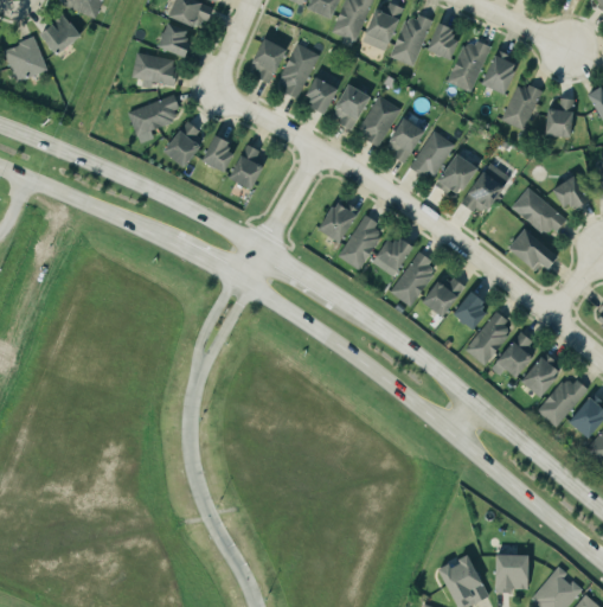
[(94,19),(102,0),(64,0),(63,5),(94,19)]
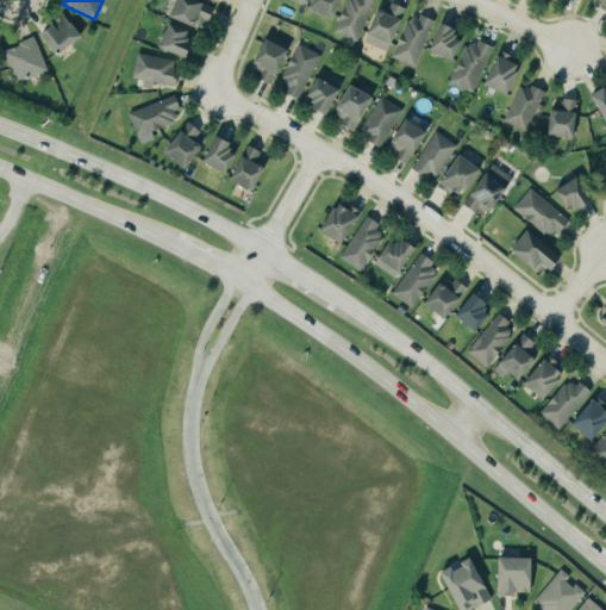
[(176,0),(170,17),(204,31),(213,7),(195,0),(176,0)]
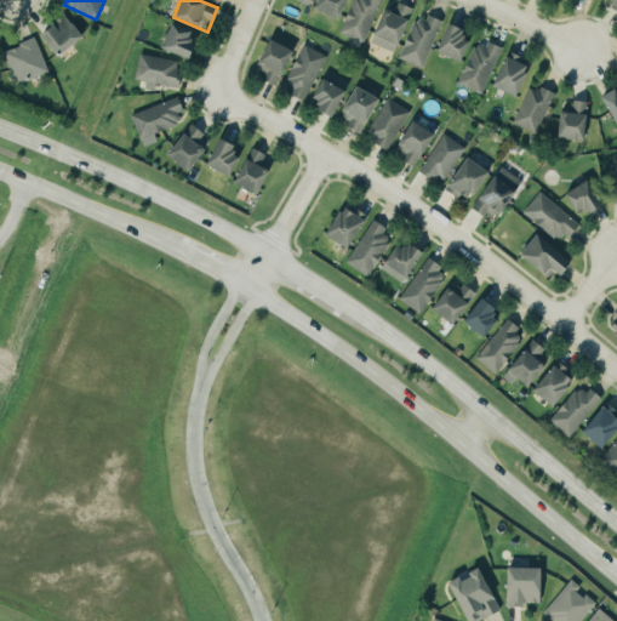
[(341,20),(348,0),(318,0),(314,9),(341,20)]
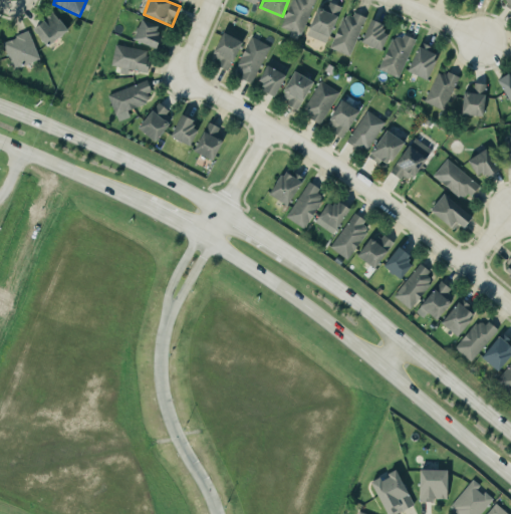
[(301,36),(315,0),(292,0),(281,28),(301,36)]
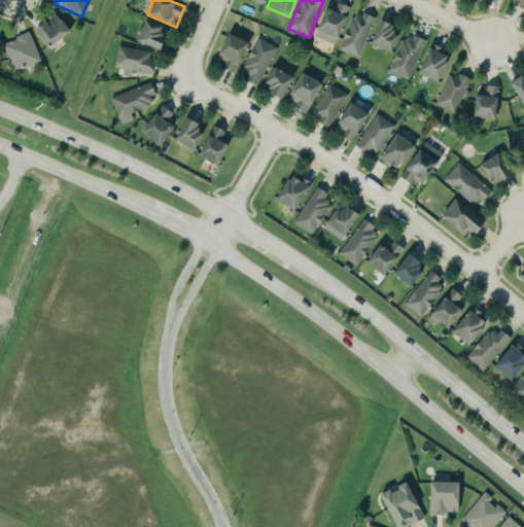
[(332,0),(318,38),(337,45),(351,7),(332,0)]
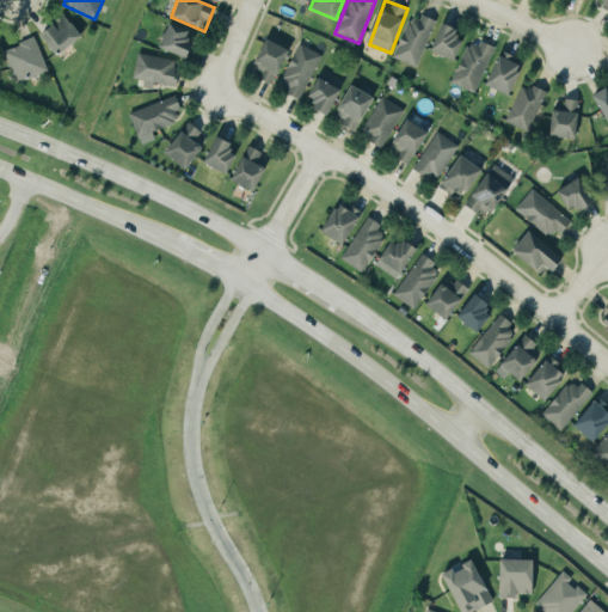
[(607,0),(600,0),(597,8),(607,11),(607,0)]
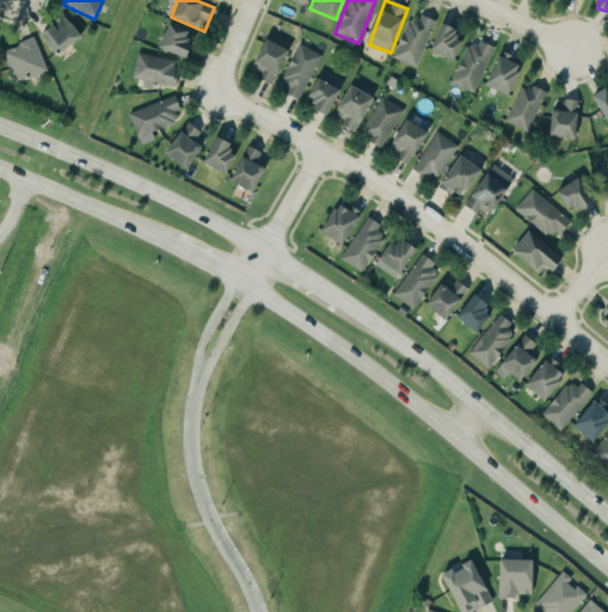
[(41,35),(59,56),(83,37),(65,16),(41,35)]
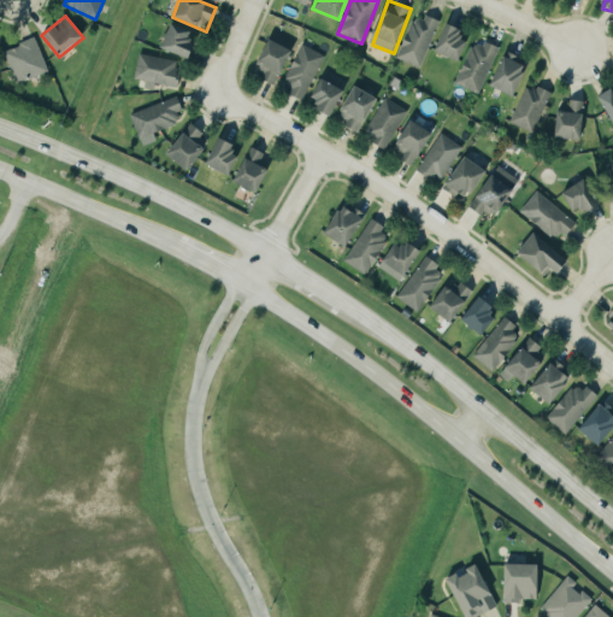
[(396,59),(420,69),(438,21),(424,16),(422,23),(412,19),(396,59)]
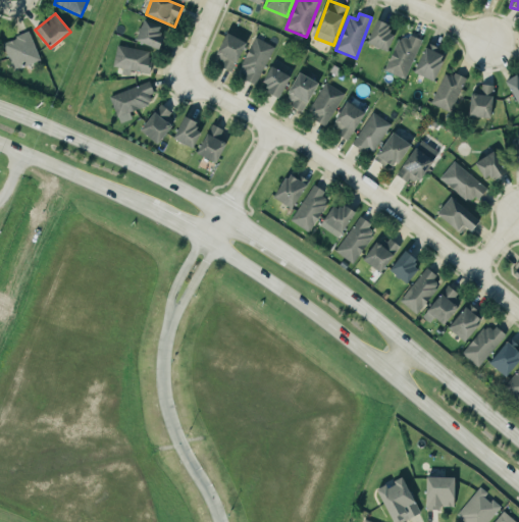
[(164,28),(144,21),(137,42),(162,50),(166,38),(161,36),(164,28)]
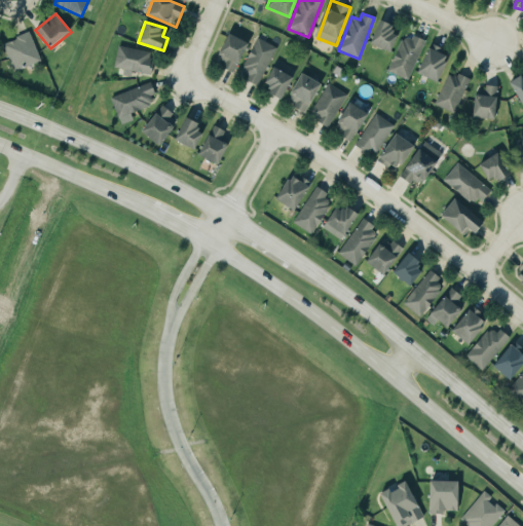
[(380,22),(371,43),(393,52),(402,32),(380,22)]
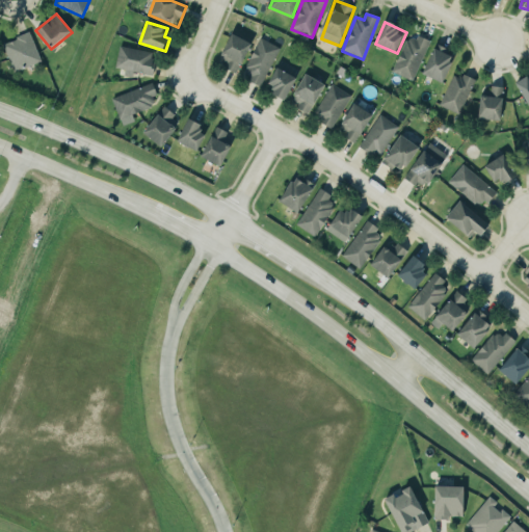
[(40,63),(31,34),(3,42),(11,72),(40,63)]
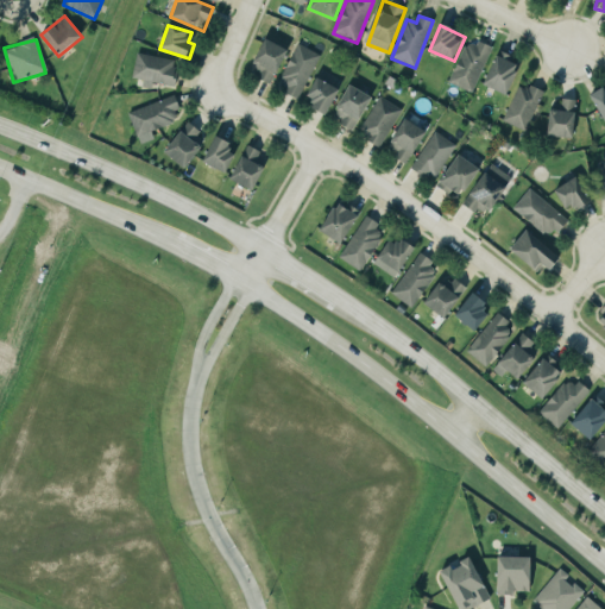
[(250,73),(272,83),(289,50),(266,39),(250,73)]
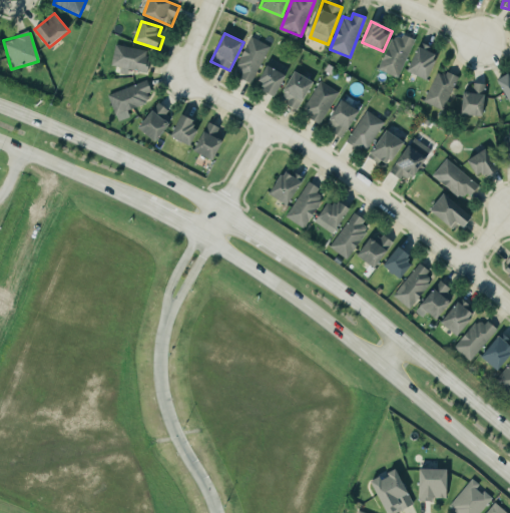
[(377,69),(397,78),(415,40),(403,34),(400,40),(392,37),(377,69)]
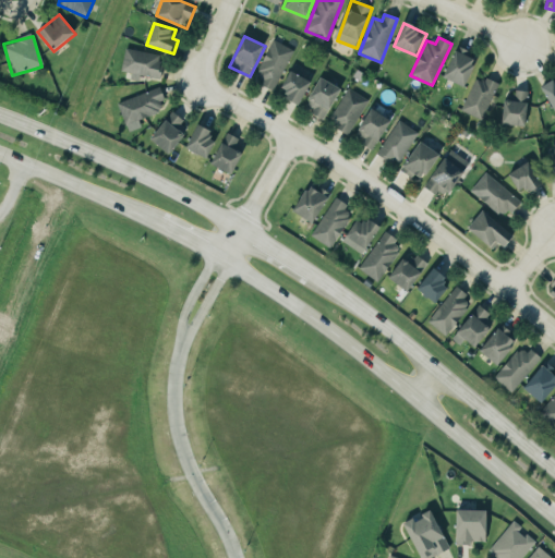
[(255,82),(276,89),(292,49),(270,41),(255,82)]
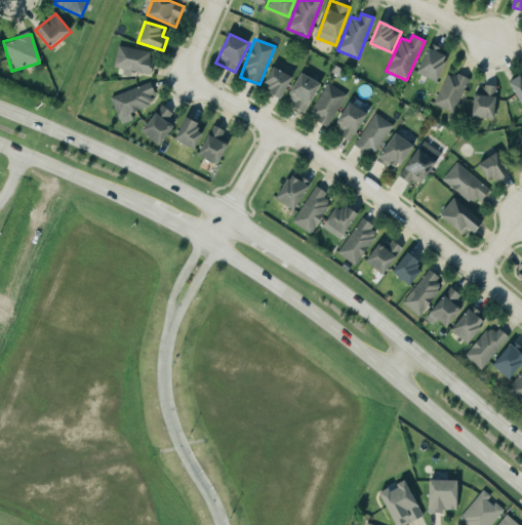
[(429,46),(418,75),(439,82),(449,53),(429,46)]
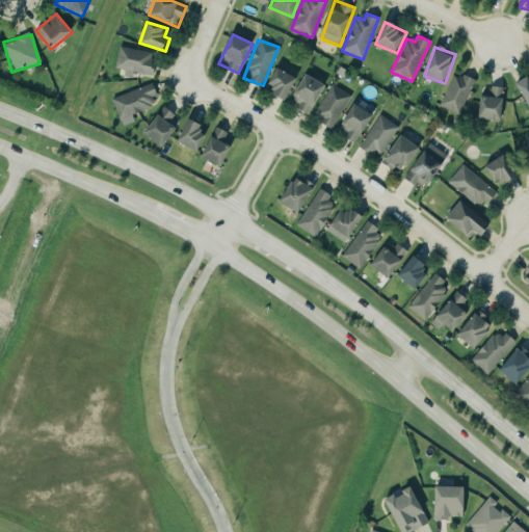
[(115,69),(125,70),(124,73),(152,77),(155,52),(117,48),(115,69)]
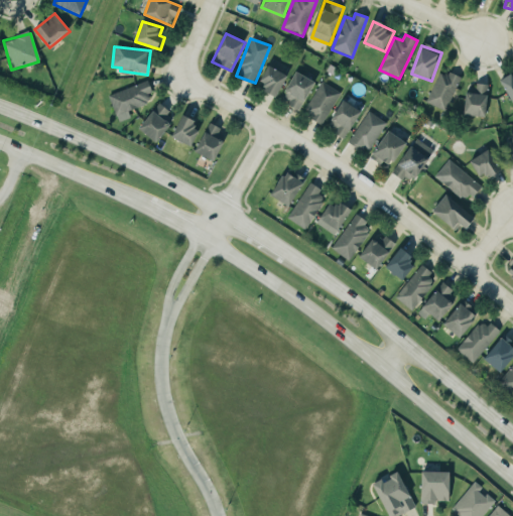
[(276,98),(288,77),(269,66),(260,82),(266,85),(263,91),(276,98)]
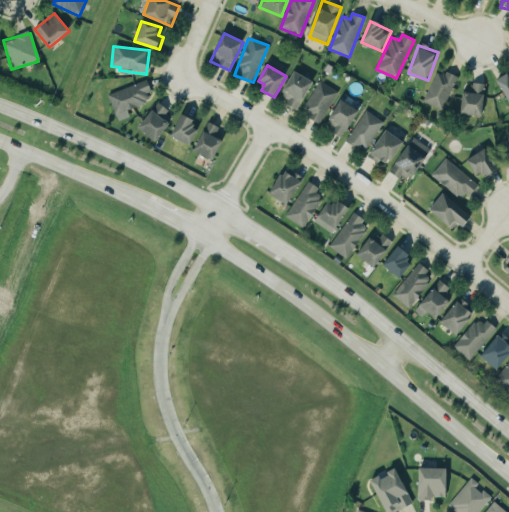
[(457,77),(444,71),(442,76),(435,73),(422,102),(442,111),(457,77)]
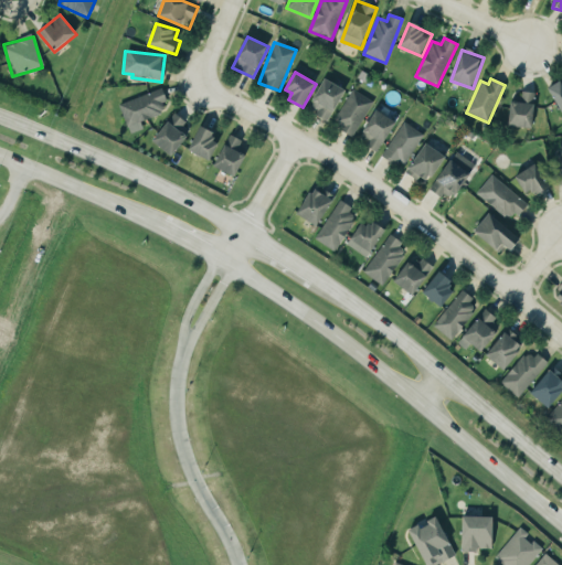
[(328,123),(345,88),(325,80),(309,113),(328,123)]
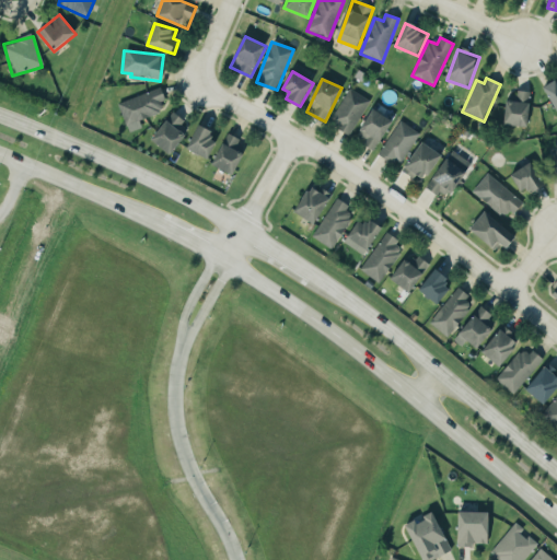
[(556,121),(537,89),(550,81),(556,90),(556,89),(556,121)]
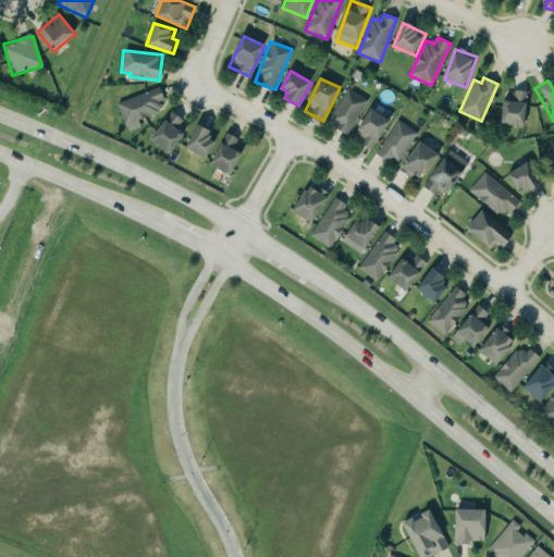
[(140,127),(137,119),(168,108),(160,87),(117,103),(126,133),(140,127)]
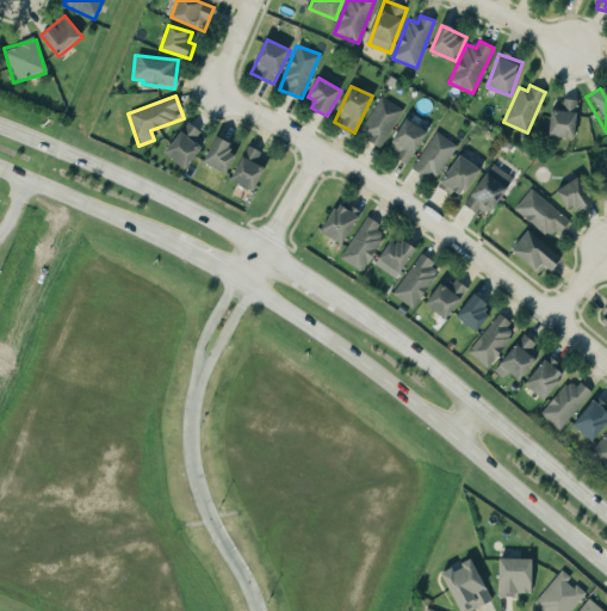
[(358,136),(381,148),(401,109),(378,97),(358,136)]
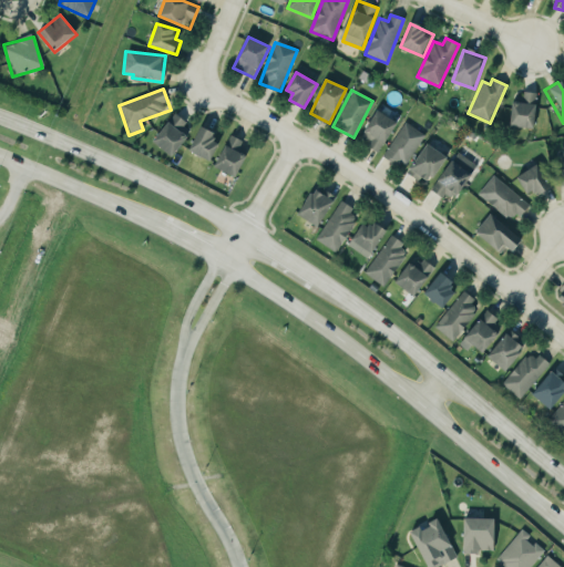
[(512,92),(511,127),(534,129),(536,94),(512,92)]
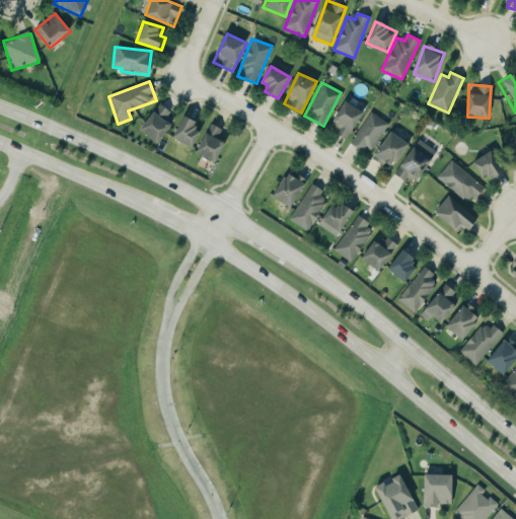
[(349,141),(363,110),(343,101),(328,132),(349,141)]
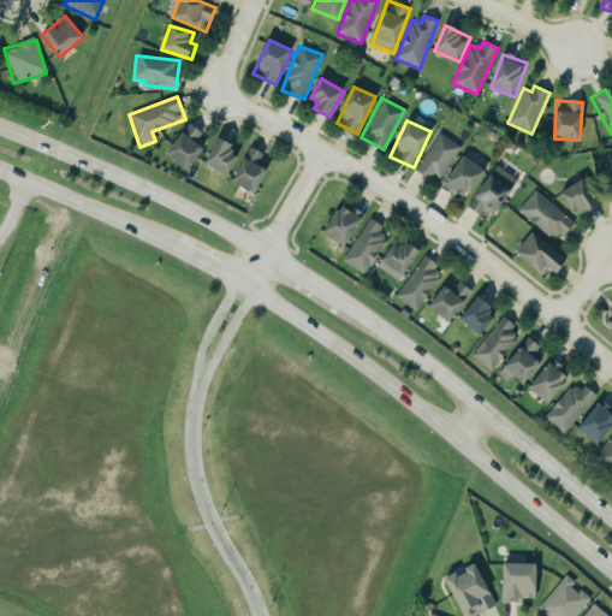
[(206,148),(196,141),(202,132),(190,123),(166,154),(188,171),(206,148)]
